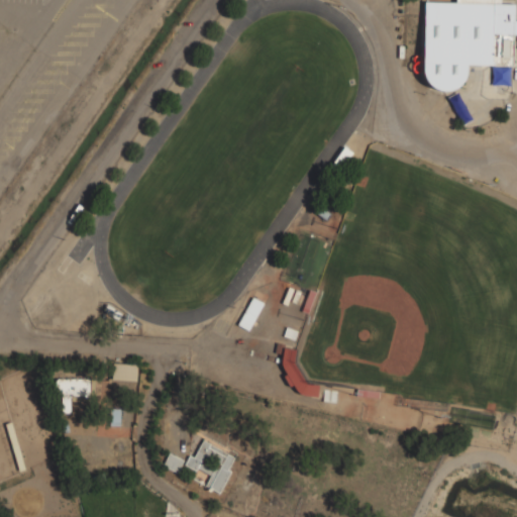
[(423,1),(421,72),(425,82),(433,88),(442,90),(451,88),(458,84),(463,76),(464,64),(511,65),(513,33),(516,33),(516,19),(512,19),(513,3),(500,3),(500,0),(454,0),(454,2),(423,1)]
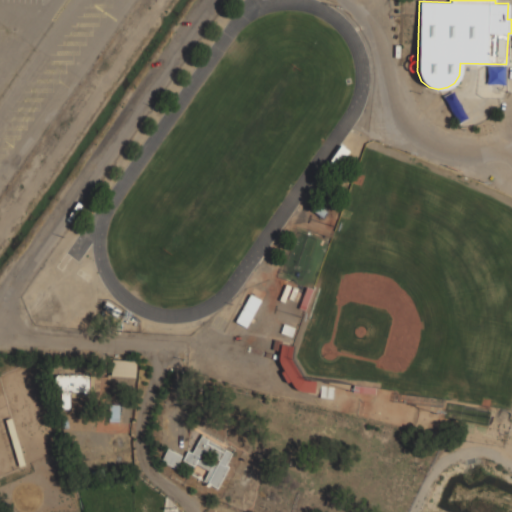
[(235,322),(247,328),(260,299),(248,294),(235,322)]
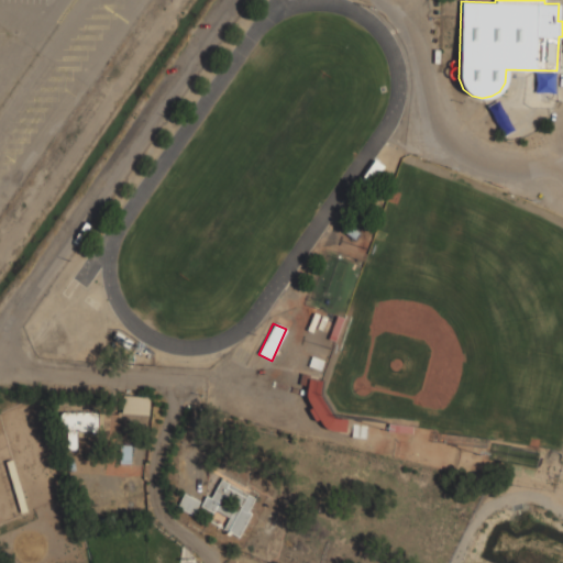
[(148,396),(122,396),(122,414),(148,415),(148,396)]
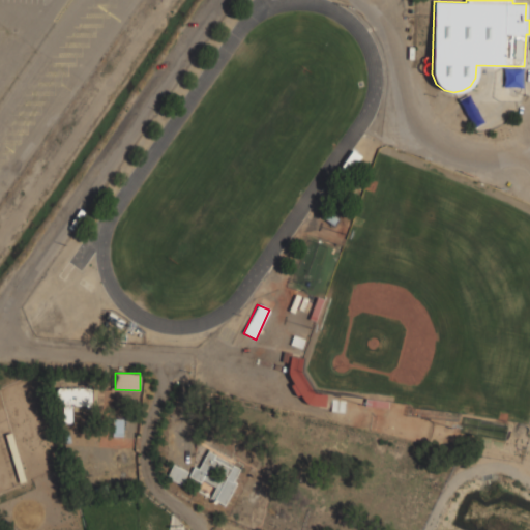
[(123,418),(111,418),(111,436),(122,437),(123,418)]
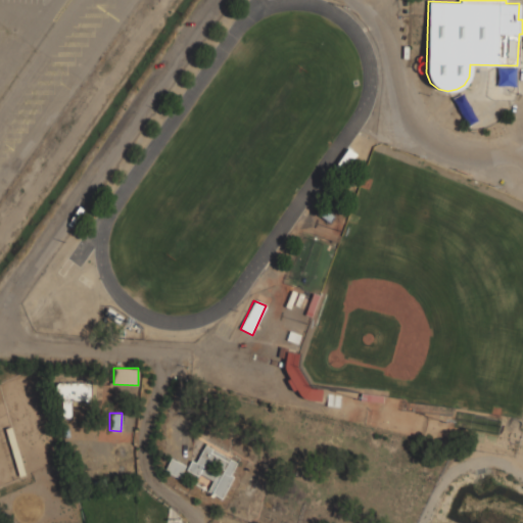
[(221,498),(239,463),(204,445),(195,463),(190,460),(186,469),(211,481),(207,491),(221,498)]
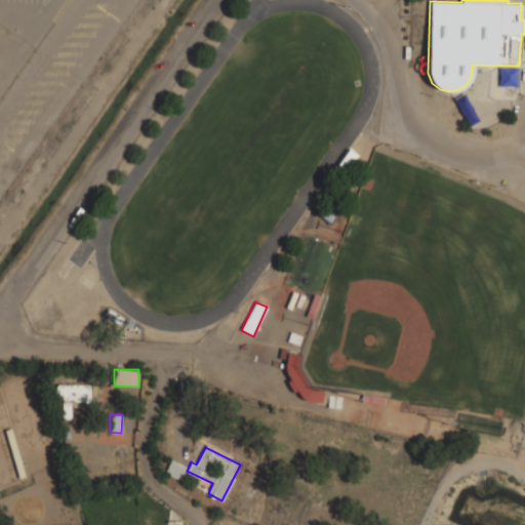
[(180,480),(186,467),(170,460),(164,474),(180,480)]
